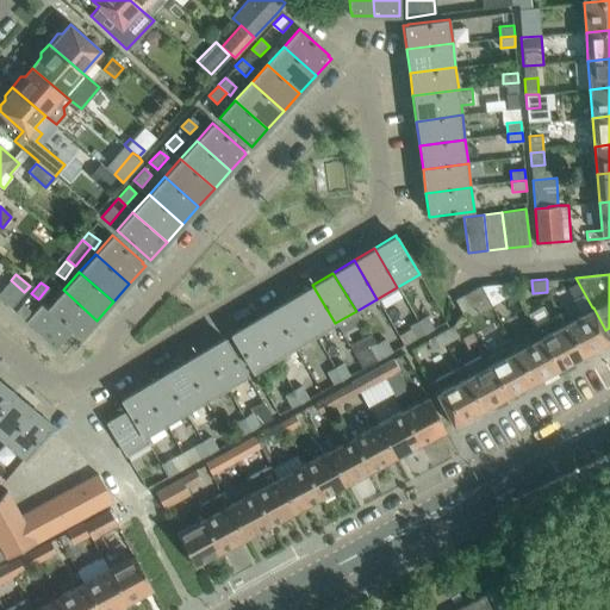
[(335,323),(312,285),(293,297),(316,335),(335,323)]
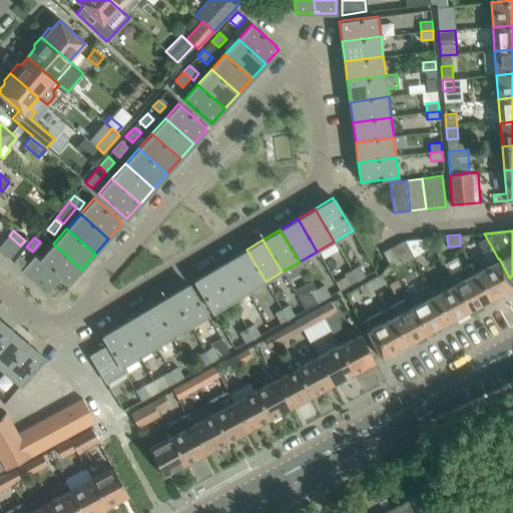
[(414,259),(405,240),(404,239),(383,251),(389,262),(398,258),(401,260),(403,264),(414,259)]
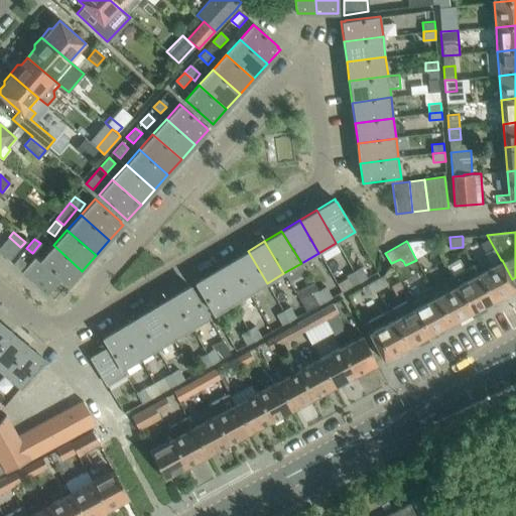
[(489,242),(481,247),(486,257),(495,253),(489,242)]
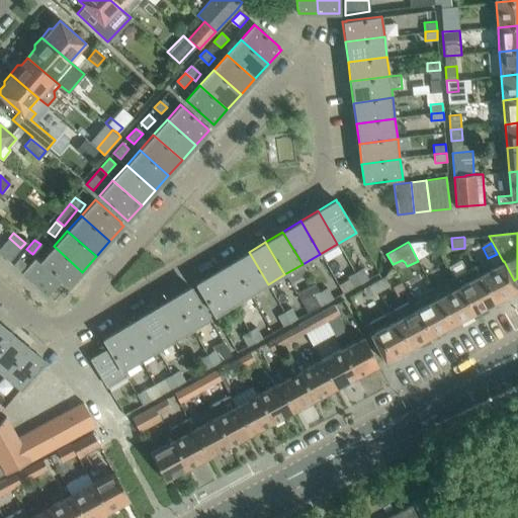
[(82,272),(54,246),(41,259),(39,262),(60,280),(68,287),(82,272)]
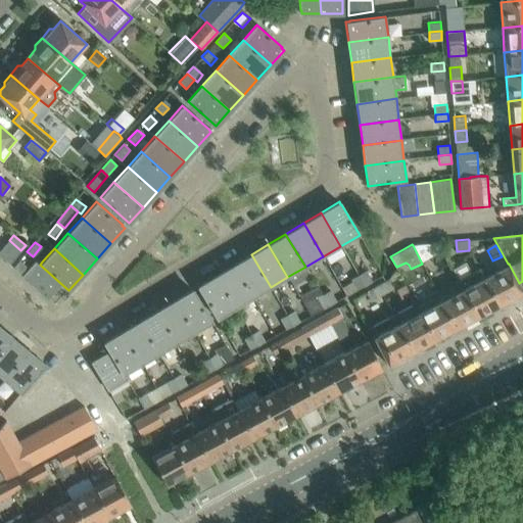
[(271,287),(251,254),(232,266),(252,298),(271,287)]
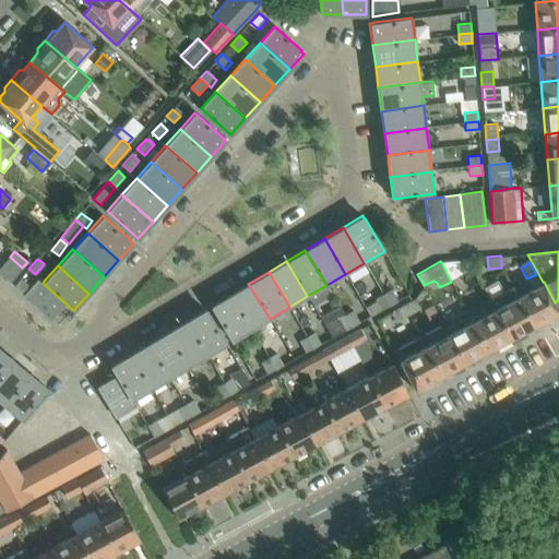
[(43,283),(45,280),(42,277),(25,296),(50,318),(64,302),(43,283)]
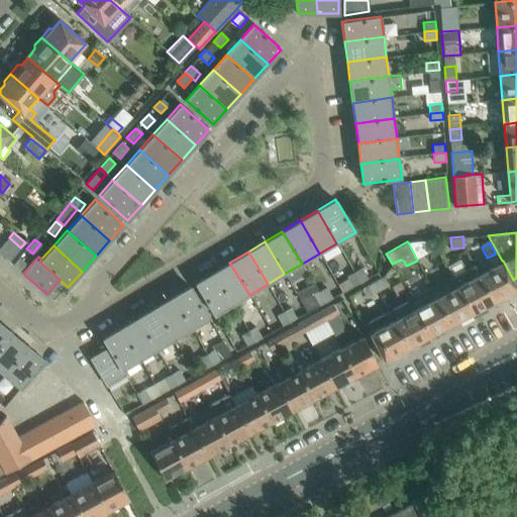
[(20,271),(26,264),(19,257),(13,264),(20,271)]
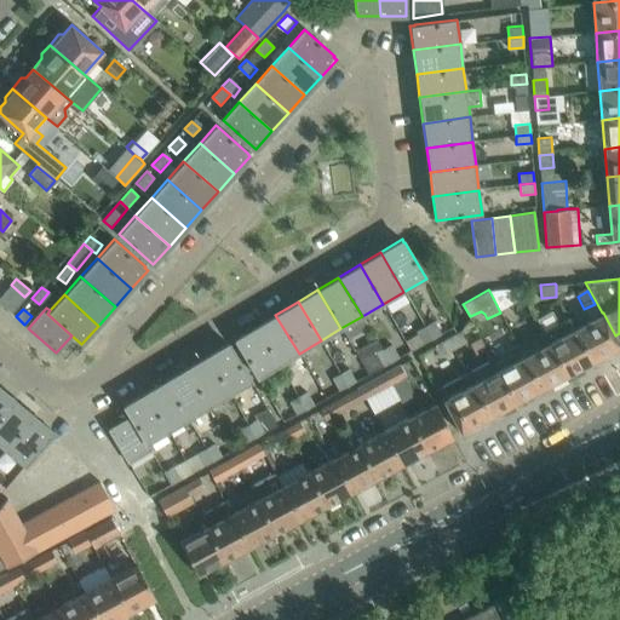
[(619,344),(615,336),(603,313),(602,313),(574,327),(573,328),(591,361),(619,345),(619,344)]
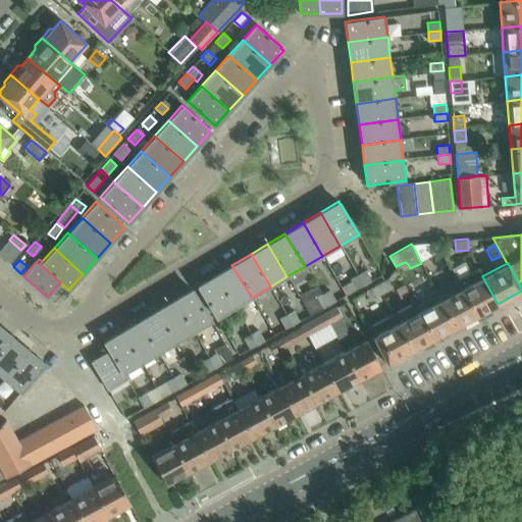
[(252,298),(231,265),(216,274),(237,307),(252,298)]
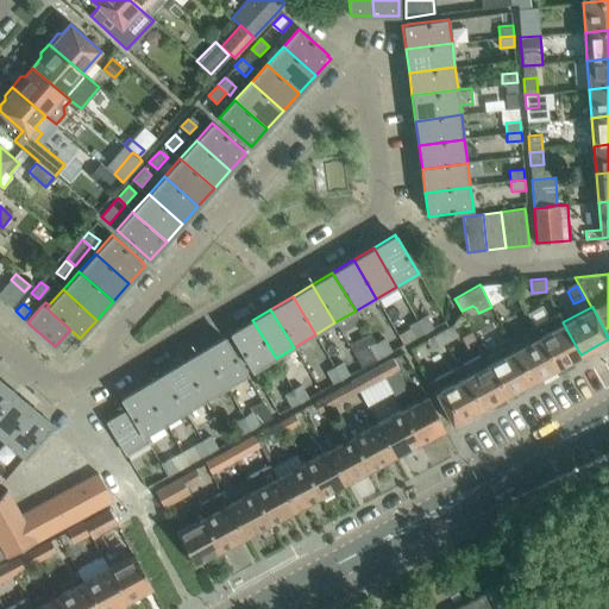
[(563,322),(564,321),(559,312),(532,326),(556,368),(569,360),(581,355),(563,322)]
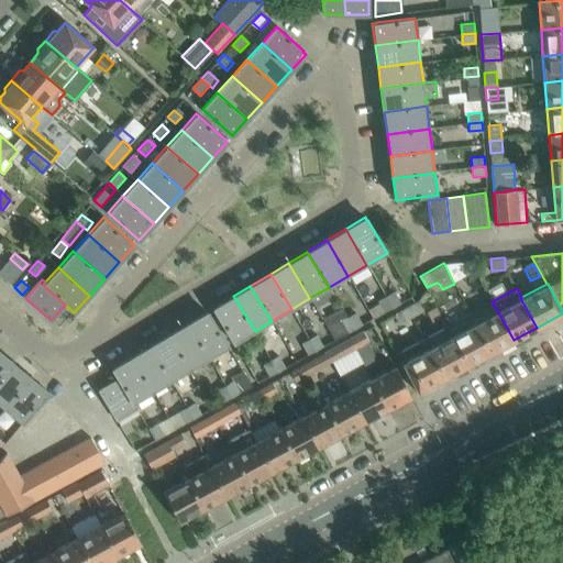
[(400,302),(395,291),(385,296),(392,307),(400,302)]
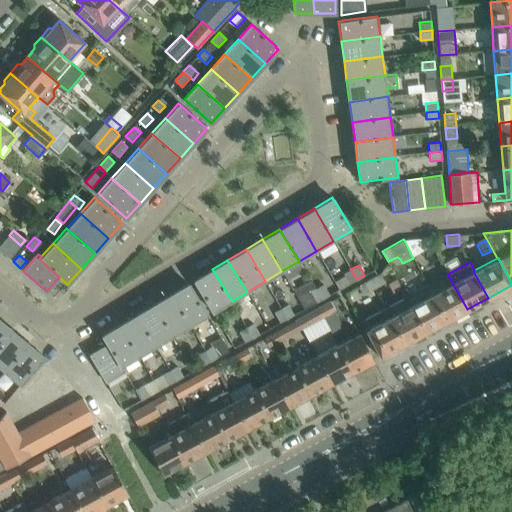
[(232,301),(212,269),(193,280),(212,313),(214,312),(232,301)]
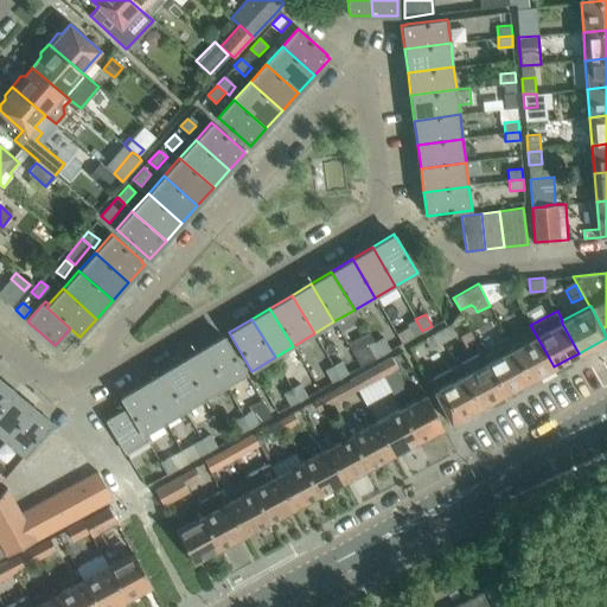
[(422,331),(415,319),(408,324),(409,326),(406,328),(402,323),(395,326),(403,342),(422,331)]
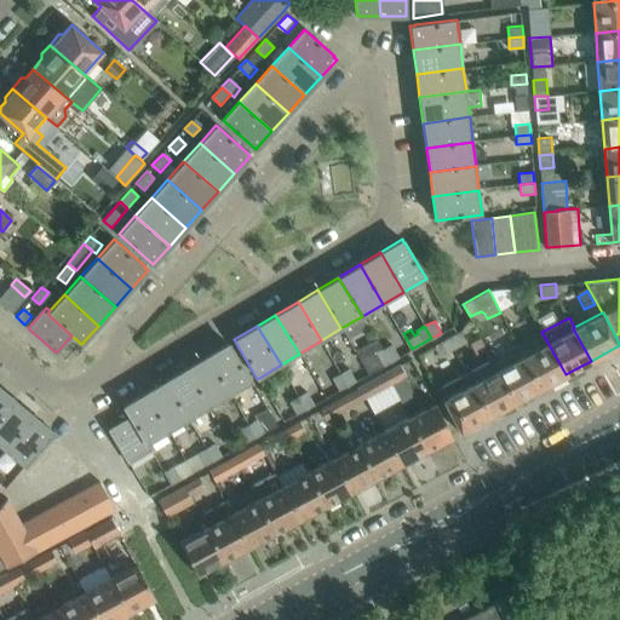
[(466,342),(460,331),(447,338),(453,349),(466,342)]
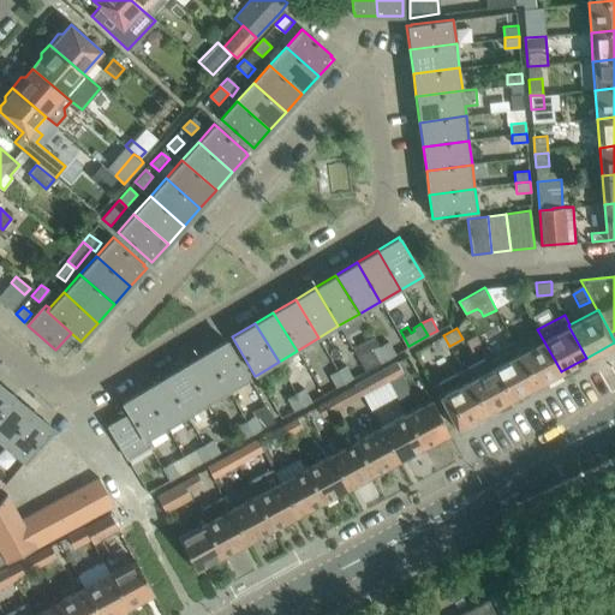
[(561,371),(537,329),(513,341),(537,384),(544,381),(561,371)]
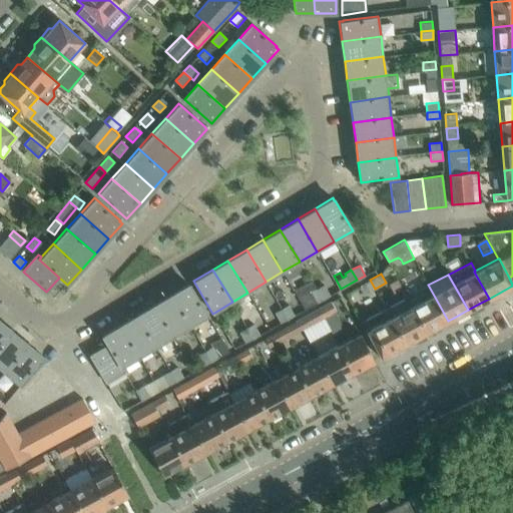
[(375,289),(370,280),(359,286),(364,295),(375,289)]
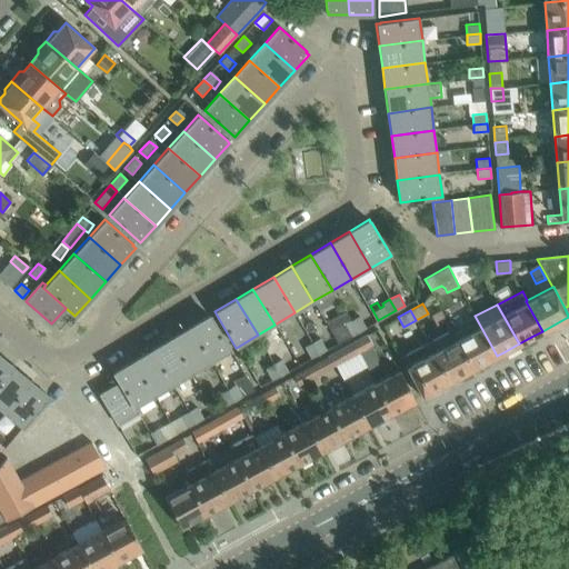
[(357,332),(350,321),(346,313),(327,323),(338,342),(349,337),(357,332)]
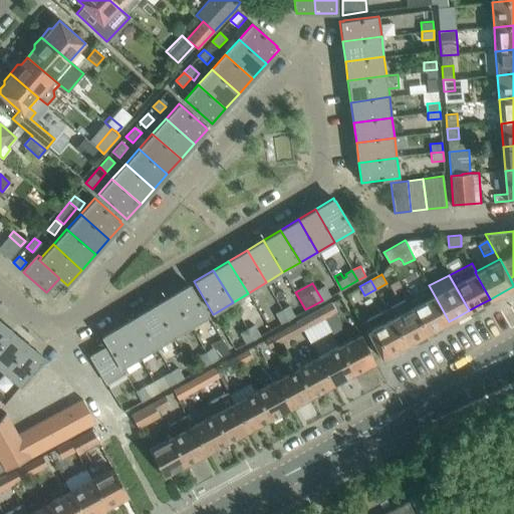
[(207,315),(191,287),(190,287),(188,285),(172,295),(190,325),(207,315)]
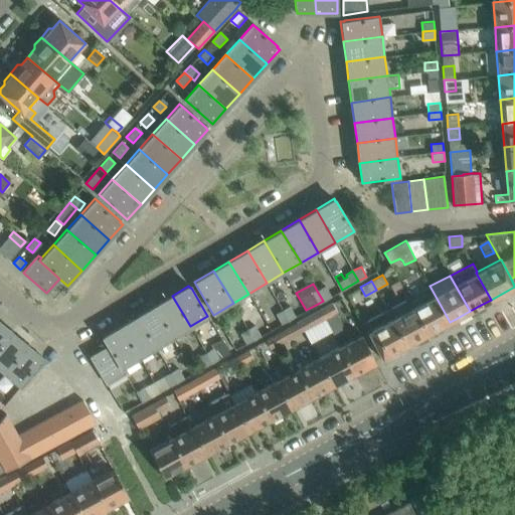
[(326,286),(324,287),(317,291),(323,301),(331,296),(326,286)]
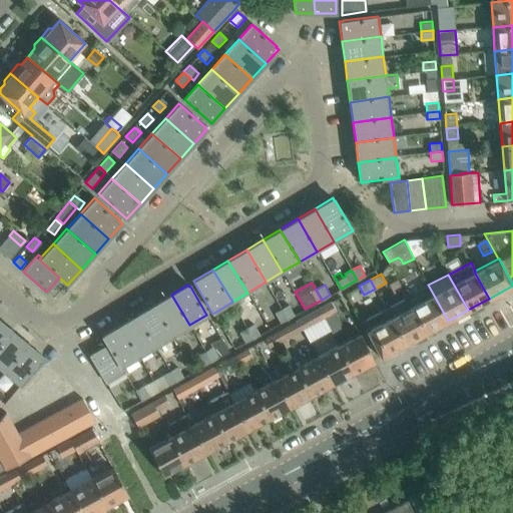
[(448,321),(428,285),(407,296),(412,305),(411,306),(427,333),(437,327),(448,321)]
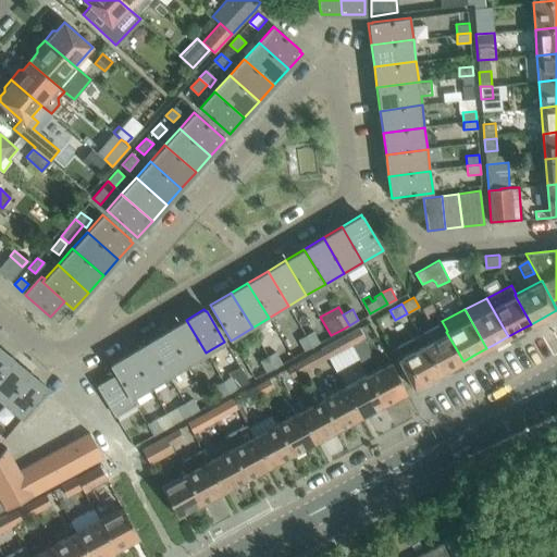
[(206,353),(186,320),(166,331),(186,363),(206,353)]
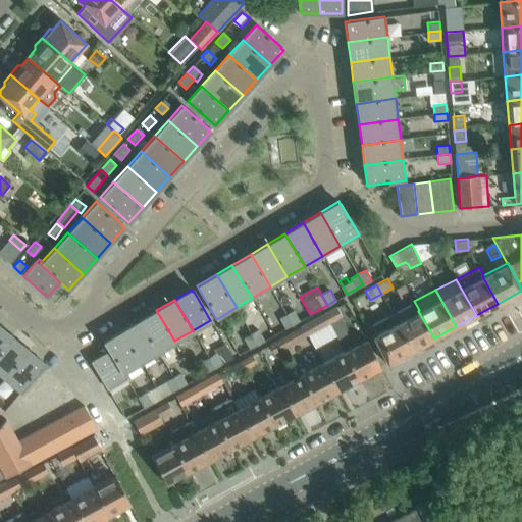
[(434,338),(418,311),(419,310),(414,301),(392,312),(397,322),(413,350),(419,347),(434,338)]
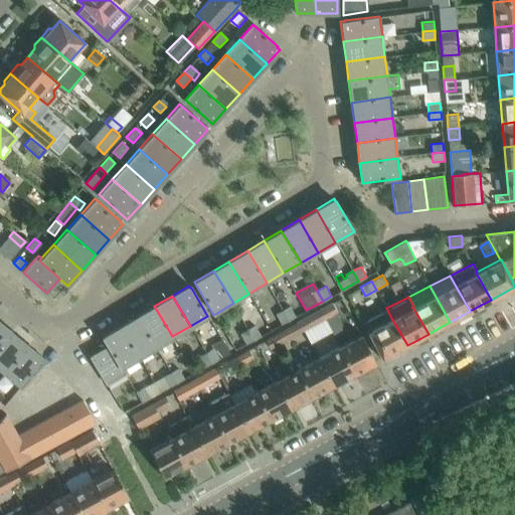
[(345,330),(336,312),(337,312),(332,303),(319,310),(324,319),(325,318),(334,336),(345,330)]
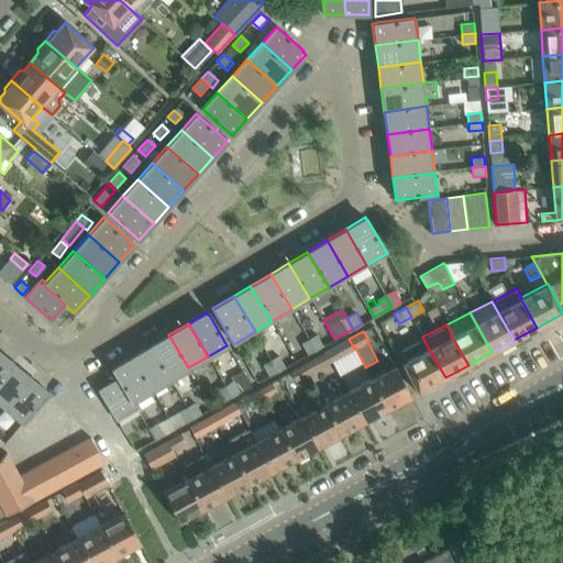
[(282,333),(267,343),(275,355),(290,345),(282,333)]
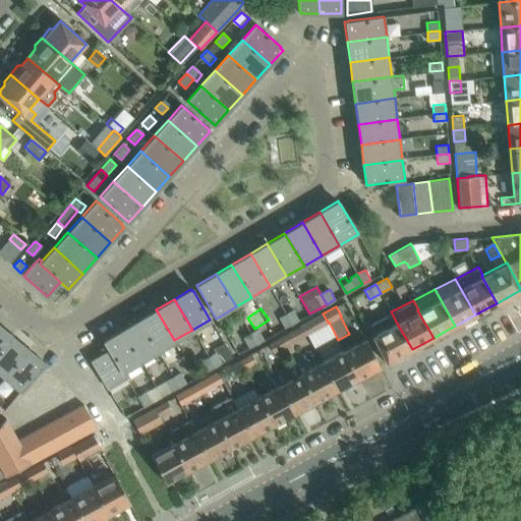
[(174,340),(156,309),(138,320),(157,351),(174,340)]
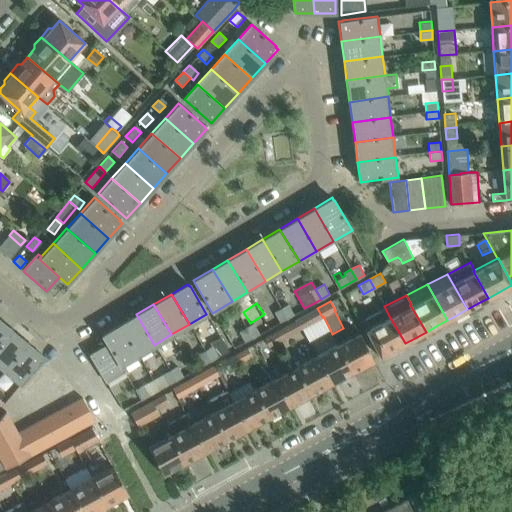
[(294,314),(289,304),(281,308),(287,318),(294,314)]
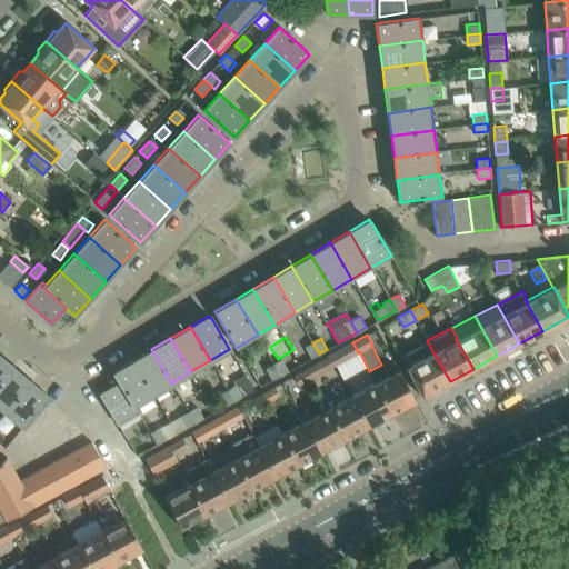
[(450,381),(432,351),(427,340),(400,355),(422,397),(438,388),(450,381)]
